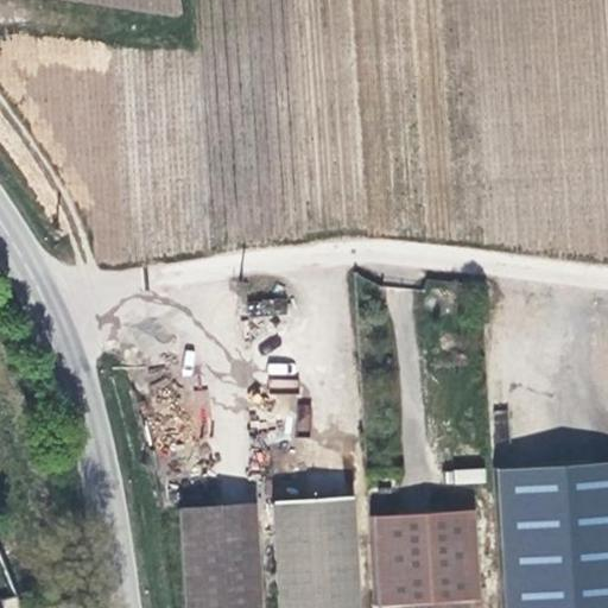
[(191,388),(191,437),(207,437),(207,388),(191,388)]
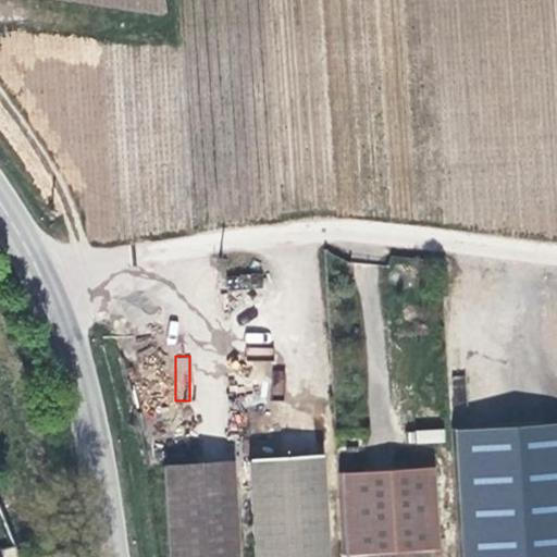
[(556,556),(556,424),(453,429),(458,556),(556,556)]
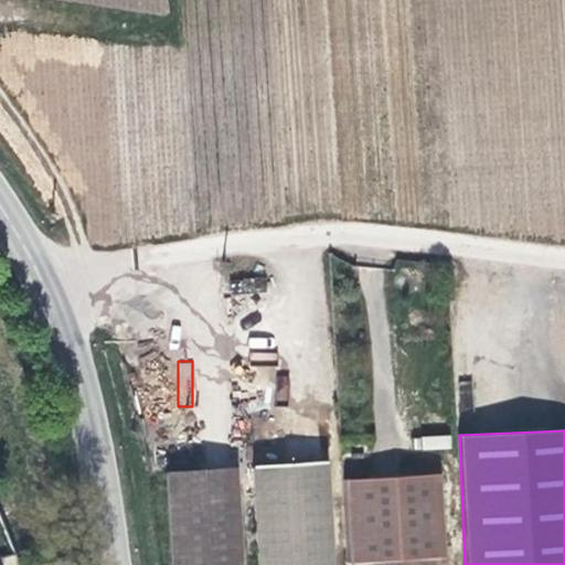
[(416,450),(450,448),(450,436),(416,437),(416,450)]
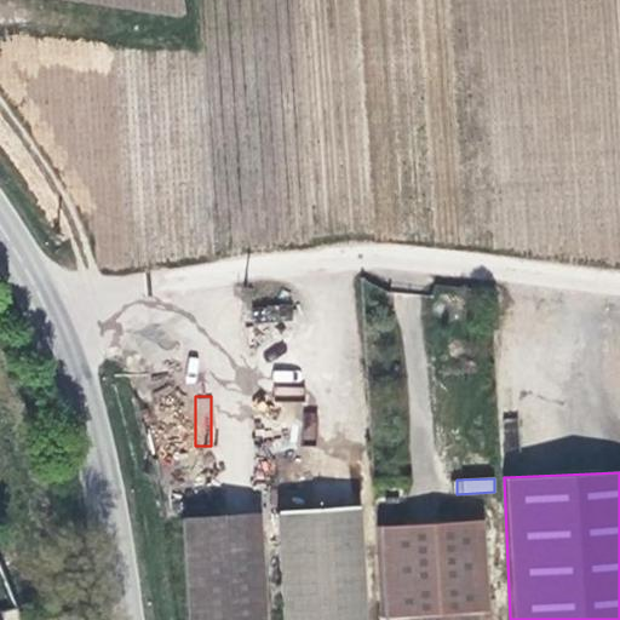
[(363,619),(359,510),(279,516),(285,619),(363,619)]
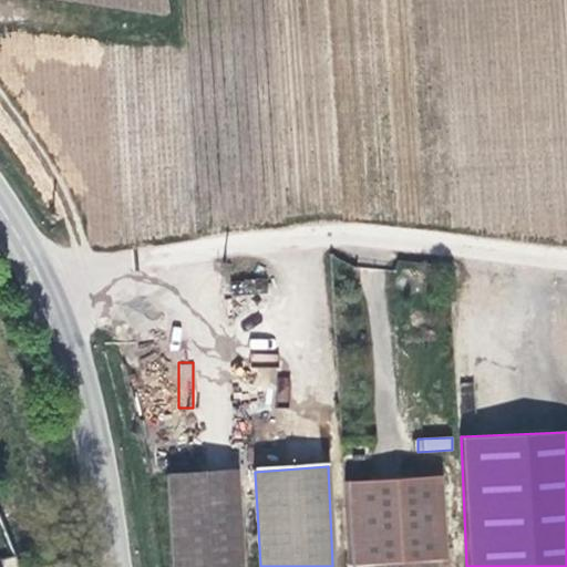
[(172,566),(244,566),(239,472),(166,475),(172,566)]
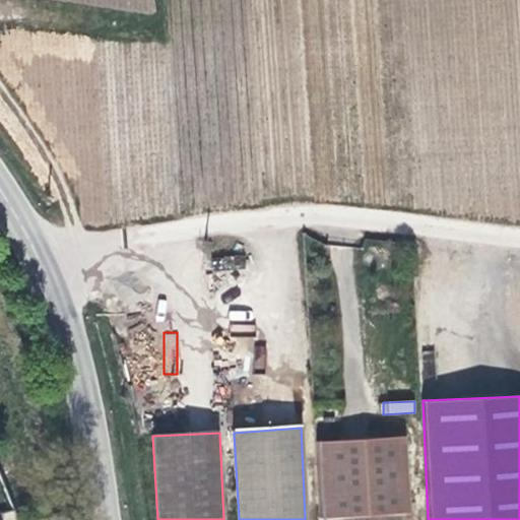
[(400,438),(316,442),(321,518),(325,518),(325,519),(400,519),(400,514),(405,514),(400,438)]
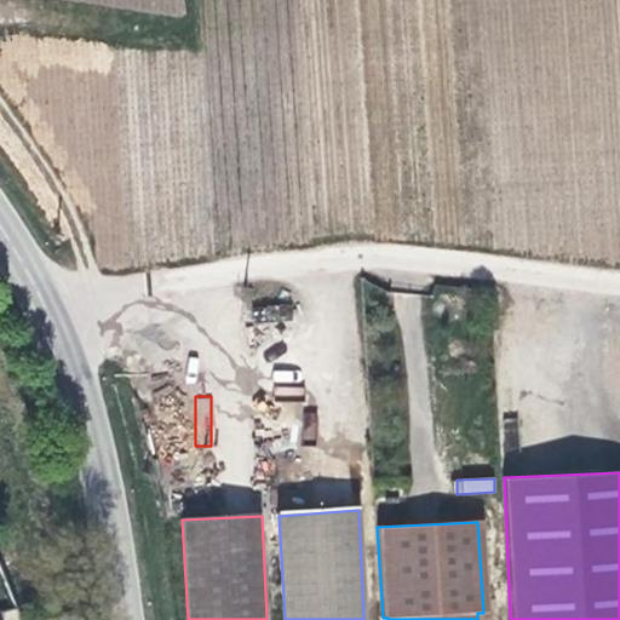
All buildings are outlined.
